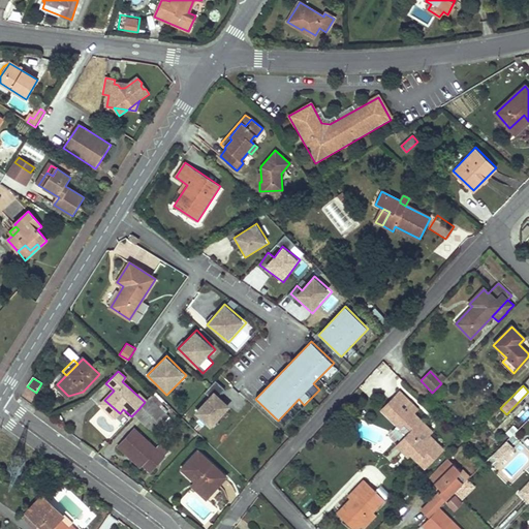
[(210,429),(231,407),(215,391),(193,412),(210,429)]
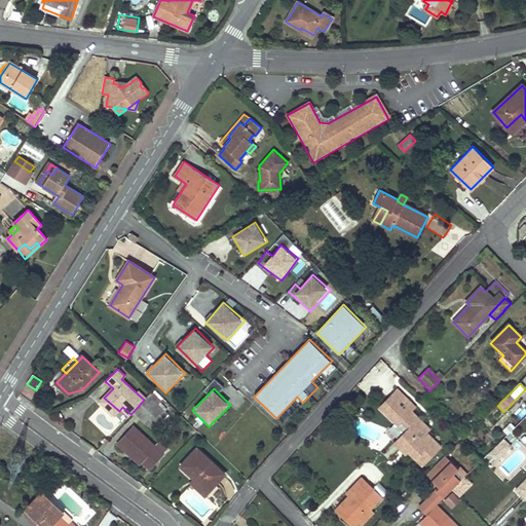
[(379,408),(397,425),(414,407),(398,390),(379,408)]
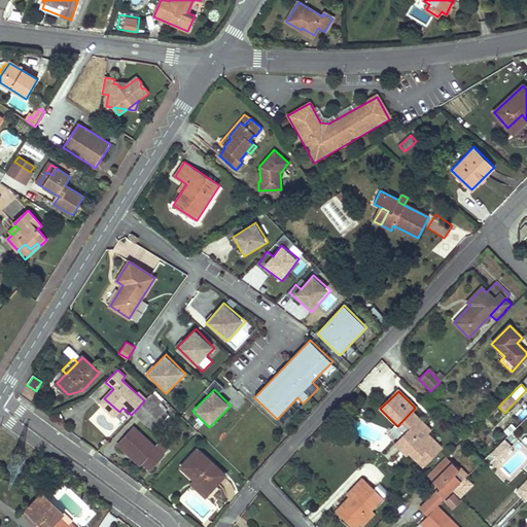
[(138,408),(133,413),(152,431),(168,415),(147,396),(144,400),(138,408)]
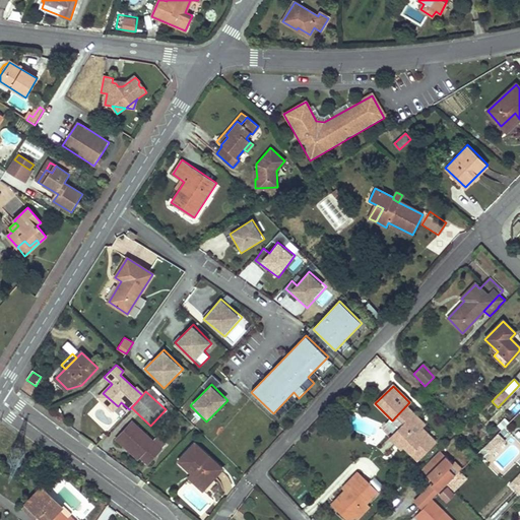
[(103,393),(100,396),(115,410),(118,406),(103,393)]
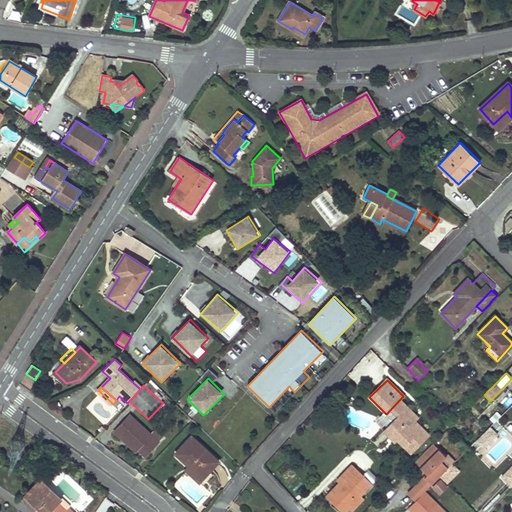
[(393,422),(387,428),(398,439),(397,439),(410,454),(429,436),(415,421),(404,411),(407,408),(401,401),(405,397),(403,395),(403,396),(386,414),(393,422)]
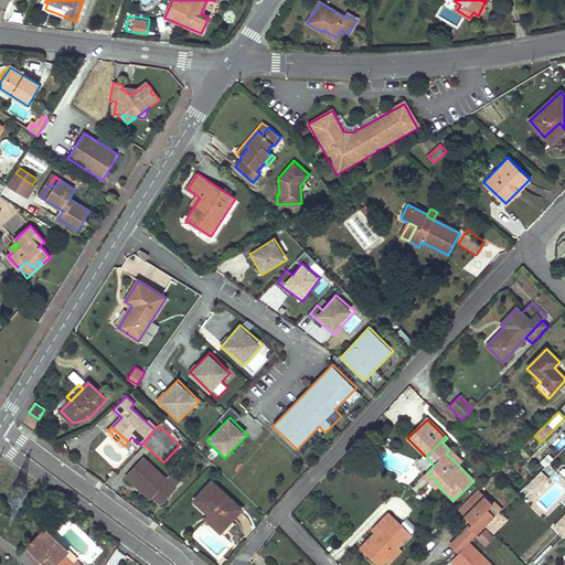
[(449,450),(446,454),(458,465),(461,461),(449,450)]
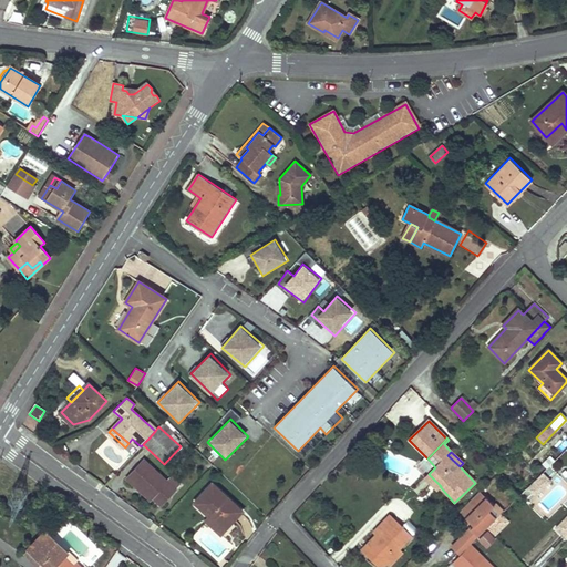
[(556,460),(545,470),(550,475),(560,464),(556,460)]
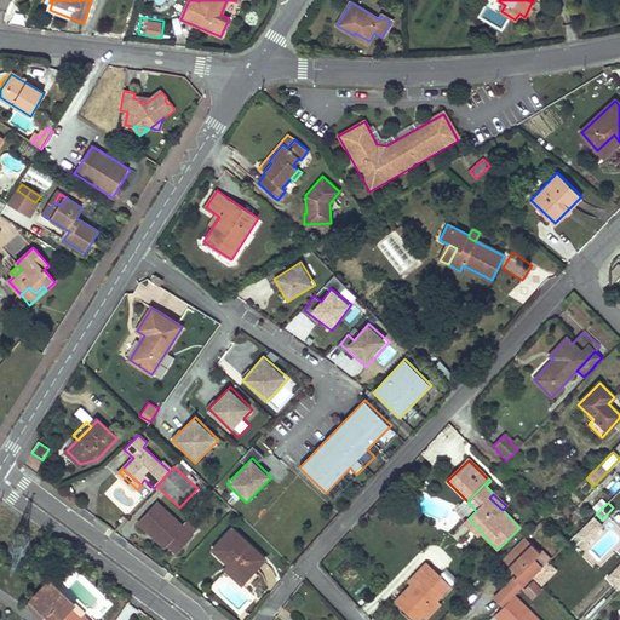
[(143,522),(167,544),(176,552),(196,529),(187,521),(181,526),(158,505),(143,522)]
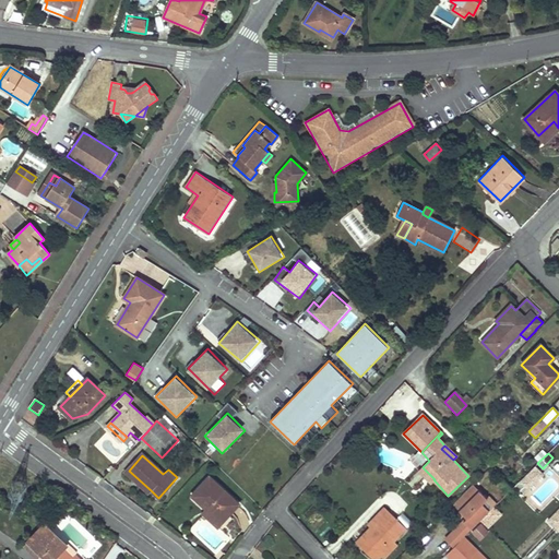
[(423,467),(418,472),(429,484),(433,479),(435,479),(423,467)]
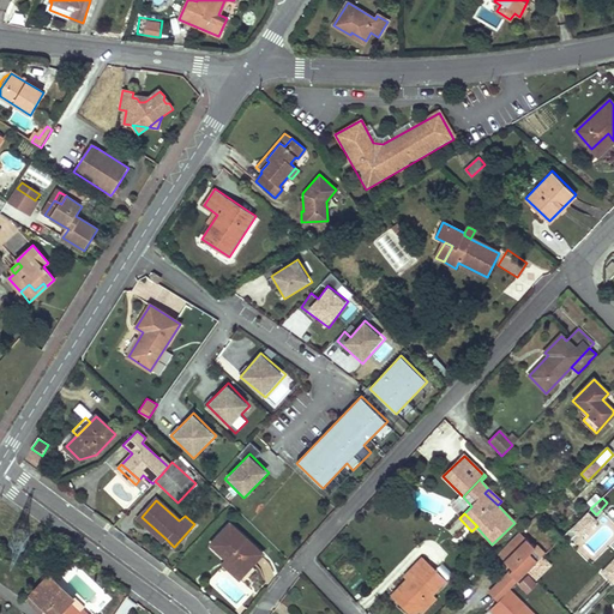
[(142,517),(139,519),(162,541),(166,539),(142,517)]
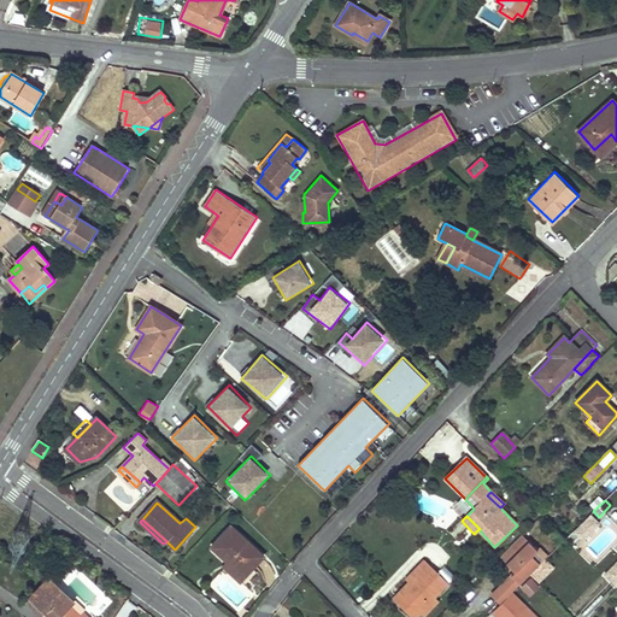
[(616,530),(611,526),(598,540),(615,556),(616,552),(616,530)]
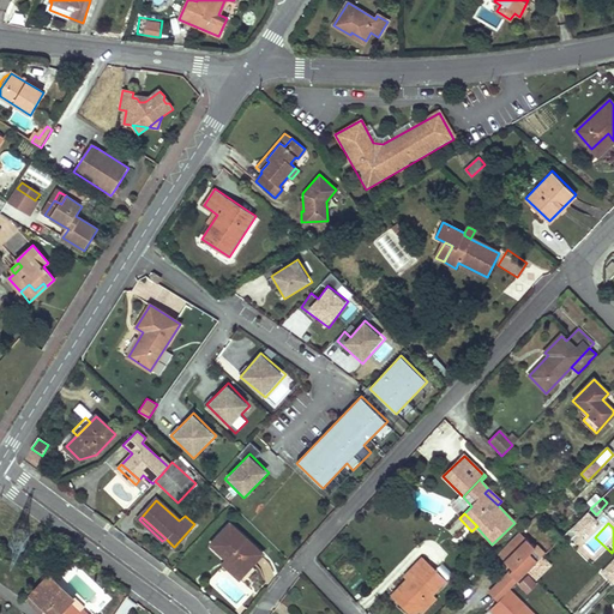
[(229,525),(211,546),(227,560),(242,575),(262,555),(229,525)]
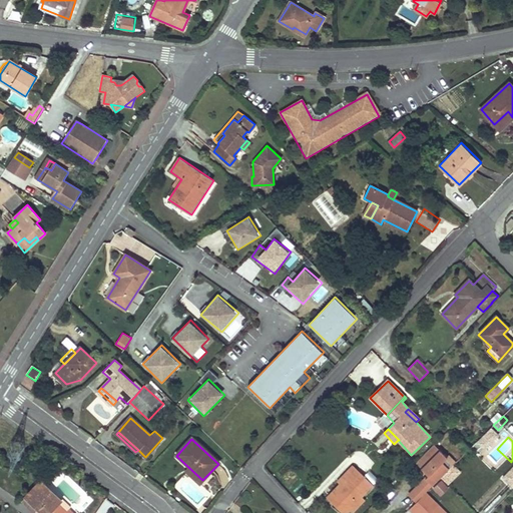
[(417,462),(421,466),(438,449),(434,444),(417,462)]
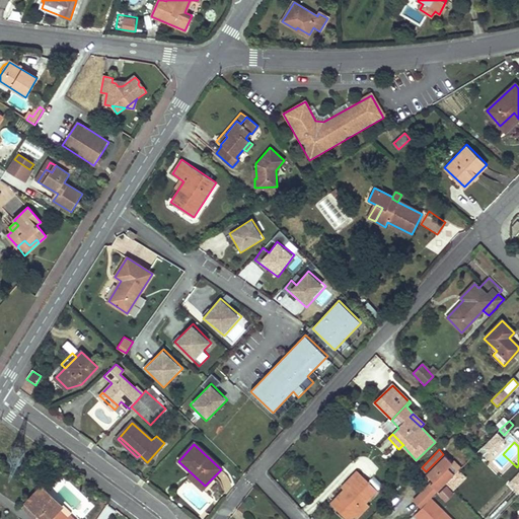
[(422,508),(430,500),(446,484),(454,475),(459,470),(443,454),(426,471),(435,480),(414,500),(422,508)]
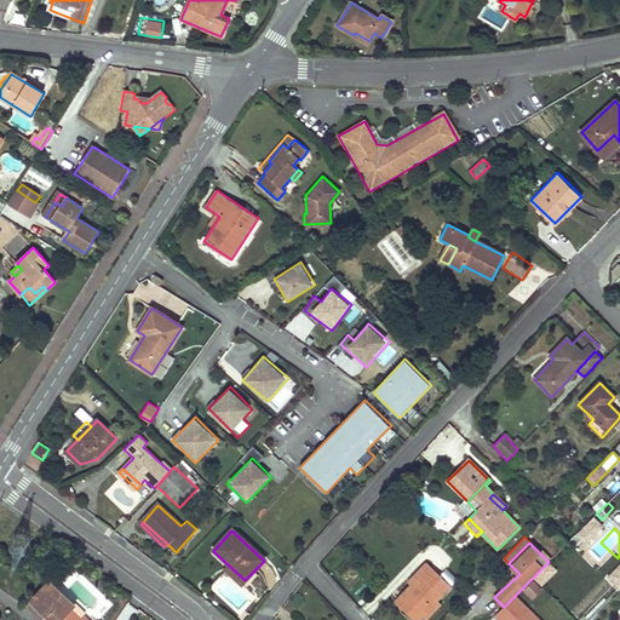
[(411,586),(401,596),(409,606),(403,612),(412,619),(417,619),(420,616),(436,601),(451,586),(426,563),(413,578),(419,584),(413,590),(411,586)]
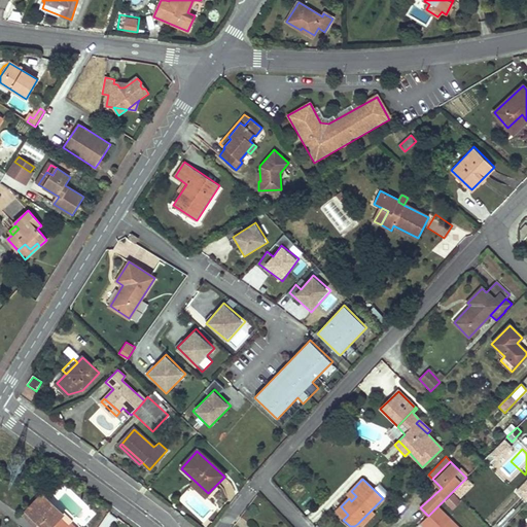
[(208,493),(195,481),(190,485),(205,497),(208,493)]
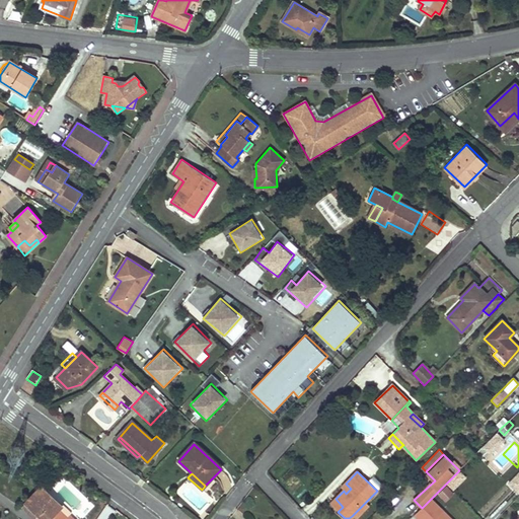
[(454,475),(446,484),(450,488),(458,479),(454,475)]
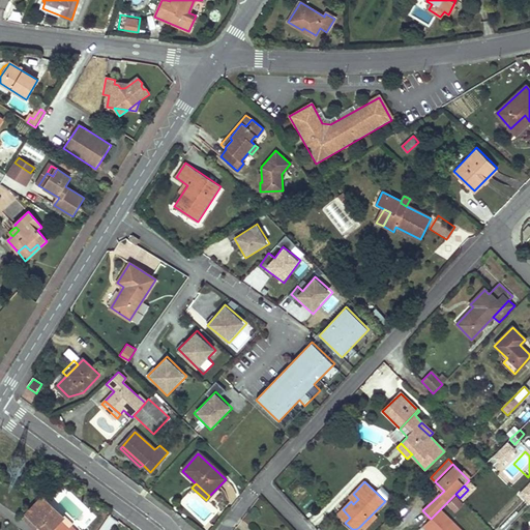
[(58,491),(53,496),(56,500),(62,494),(58,491)]
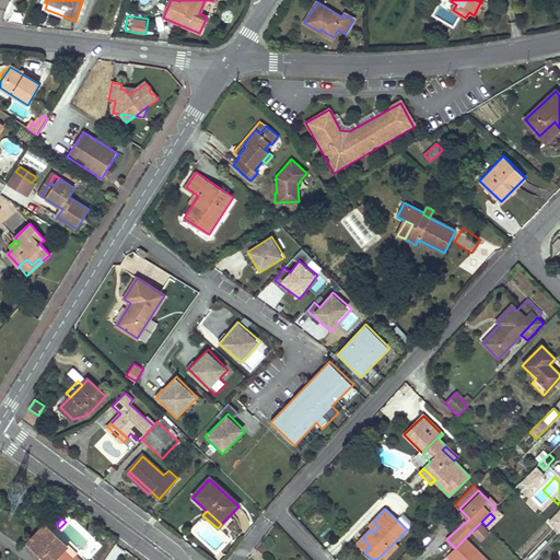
[(368,527),(371,529),(373,533),(378,527),(373,522),(368,527)]
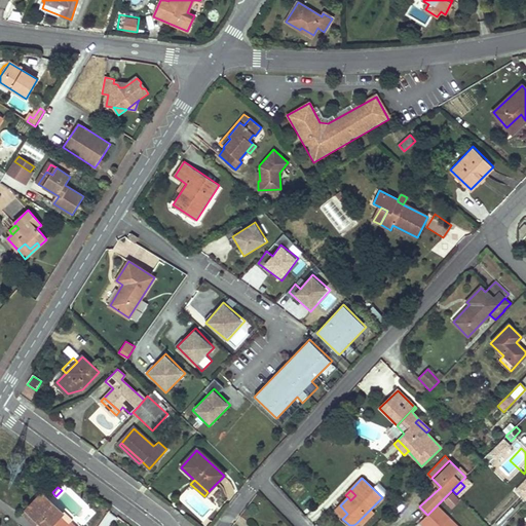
[(40,493),(26,510),(43,525),(75,525),(71,522),(69,525),(60,517),(63,514),(40,493)]
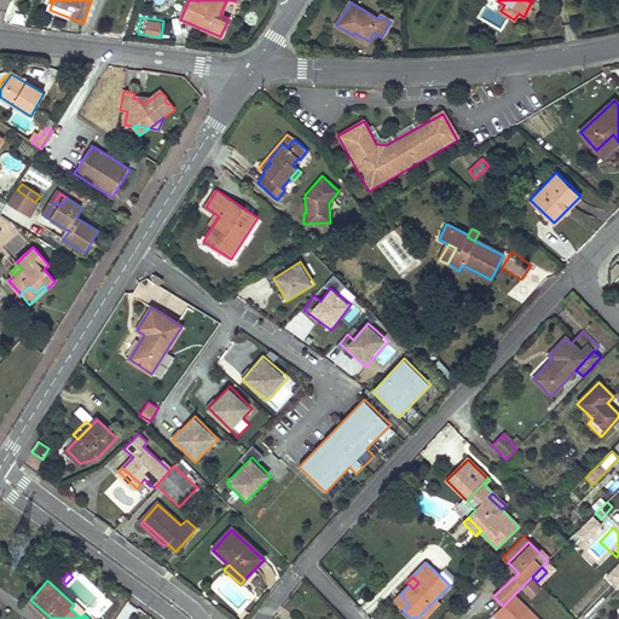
[(531,582),(524,589),(532,597),(541,590),(531,582)]
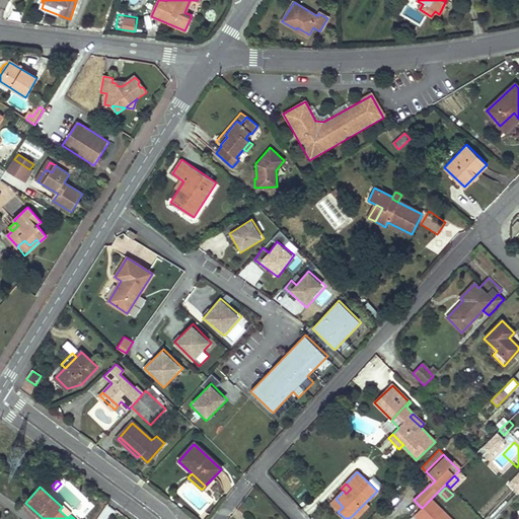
[(336,499),(329,505),(338,512),(343,507),(336,499)]
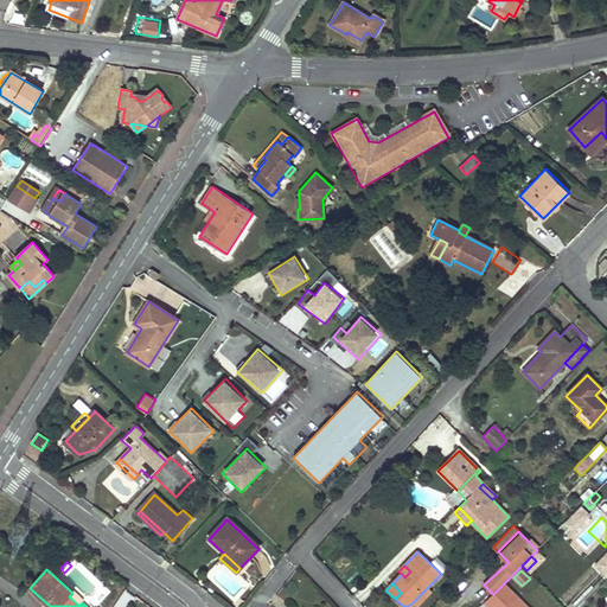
[(487,606),(519,606),(515,602),(518,599),(503,585),(493,594),(484,604),(487,606)]
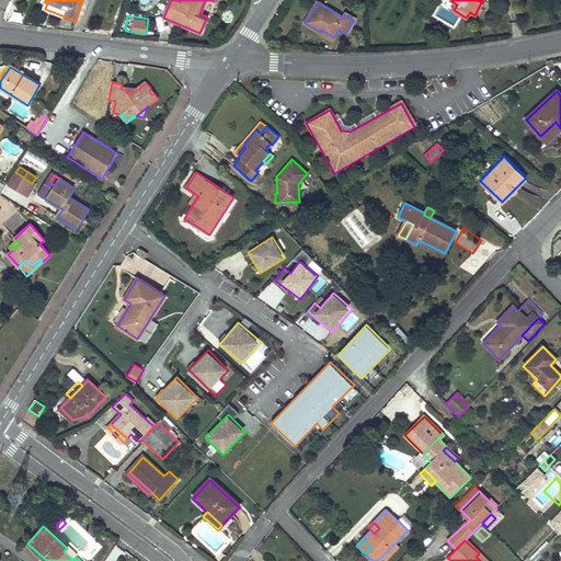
[(46,560),(27,544),(25,546),(39,560),(46,560)]
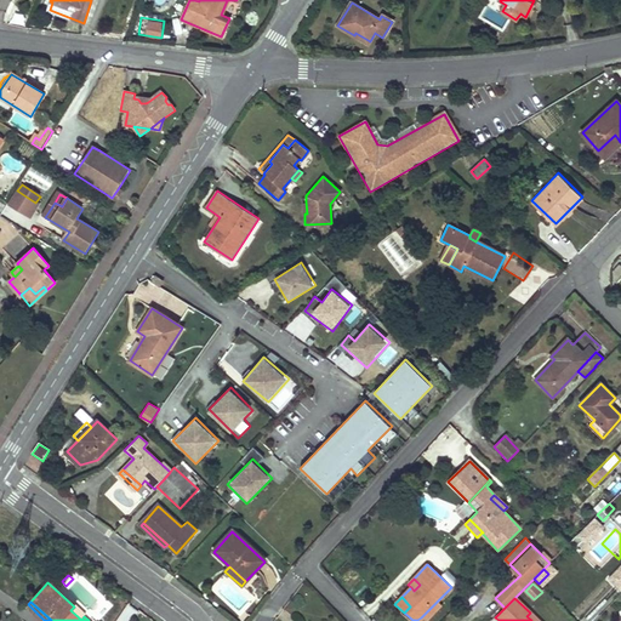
[(437,602),(421,617),(423,620),(425,620),(442,605),(437,602)]
